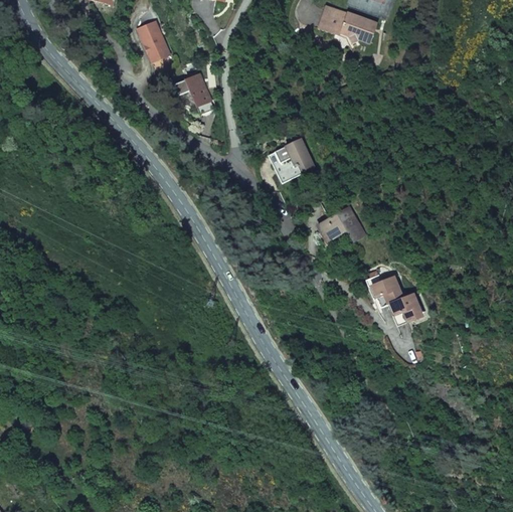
[(324,3),(316,27),(337,34),(338,32),(347,35),(351,42),(356,39),(357,38),(368,42),(375,21),(324,3)]
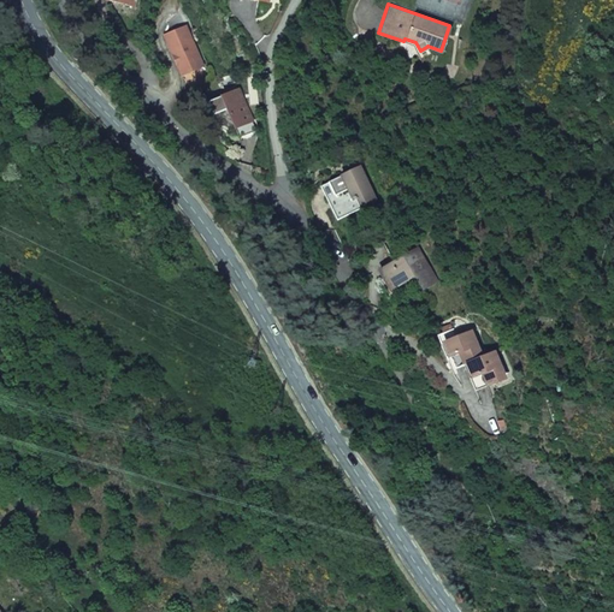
[(183,23),(161,33),(176,64),(182,61),(186,70),(201,63),(183,23)]
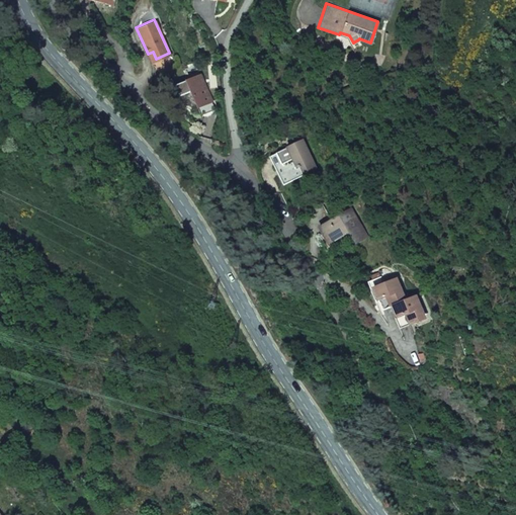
[(148,54),(151,61),(156,59),(153,52),(148,54)]
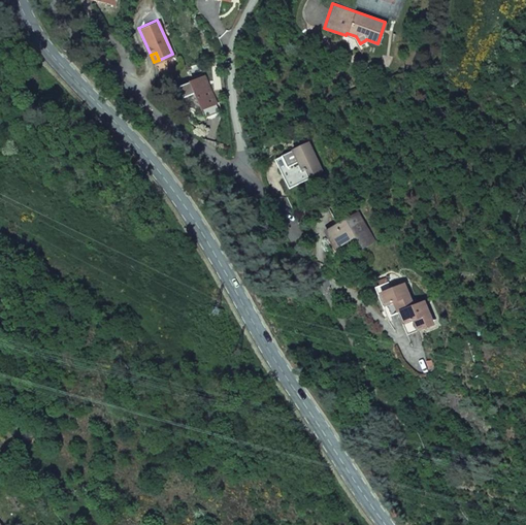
[(202,73),(177,86),(182,96),(194,91),(205,115),(219,108),(202,73)]
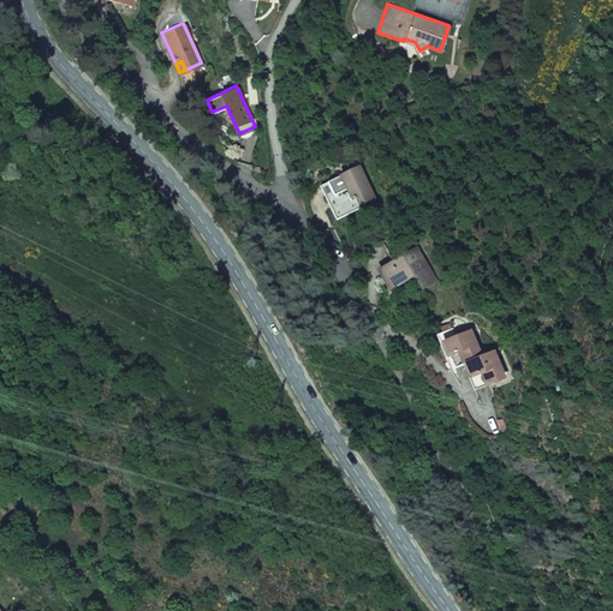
[(320,186),(337,219),(376,199),(359,166),(320,186)]
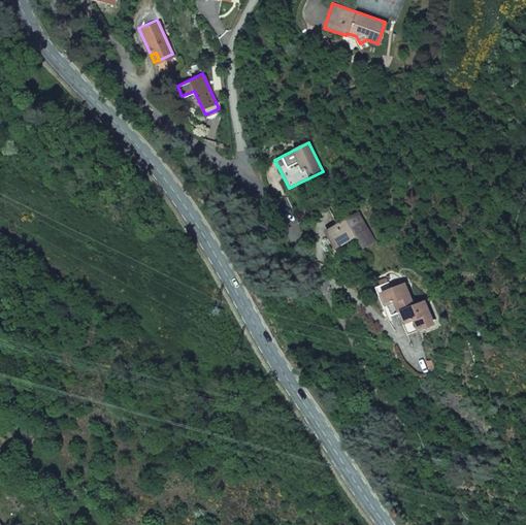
[(323,230),(333,247),(354,234),(360,245),(371,239),(355,211),(323,230)]
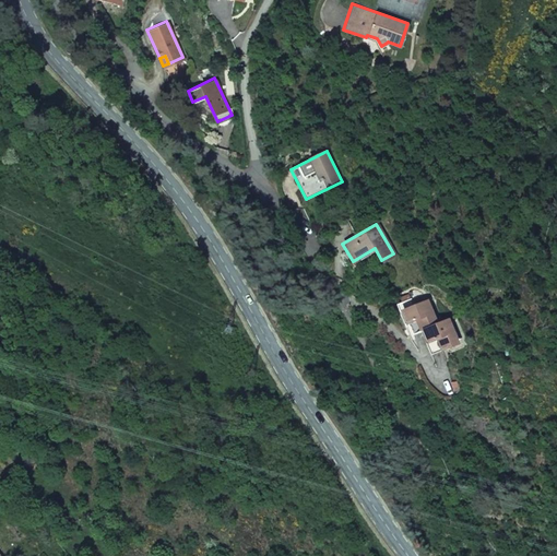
[(411,297),(398,303),(401,311),(404,310),(409,321),(414,332),(423,329),(433,352),(459,340),(449,317),(438,322),(427,298),(414,305),(411,297)]
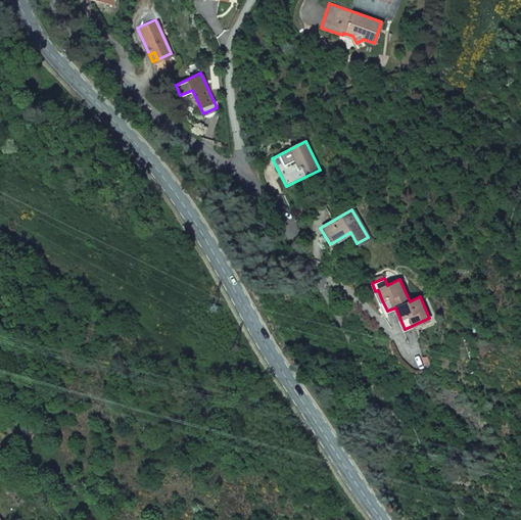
All buildings are outlined.
